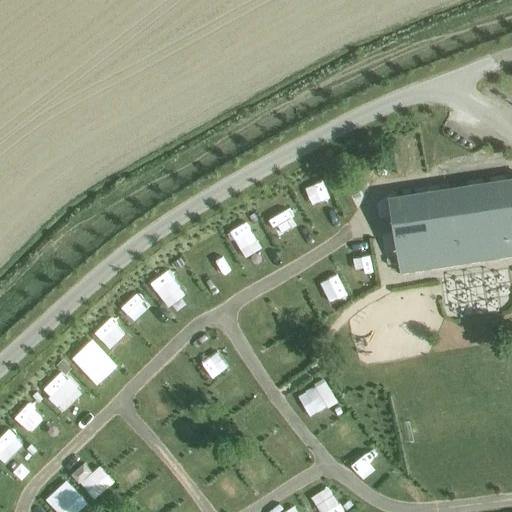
[(511,179),(388,199),(400,273),(511,255),(511,179)]
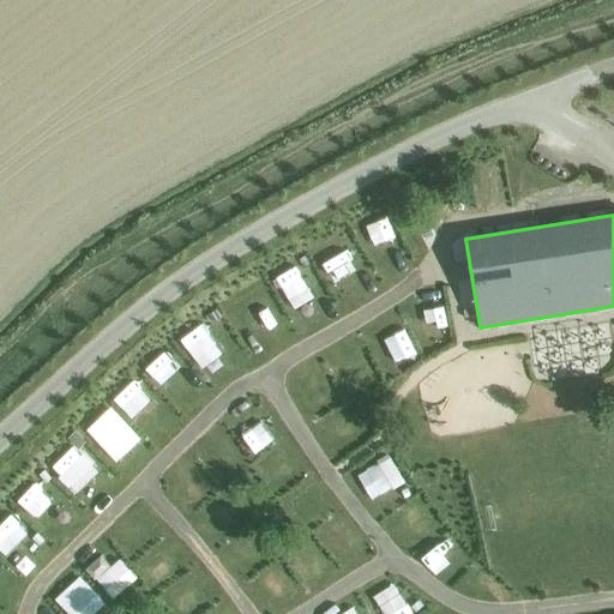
[(327,271),(347,250),(333,238),(314,259),(327,271)]
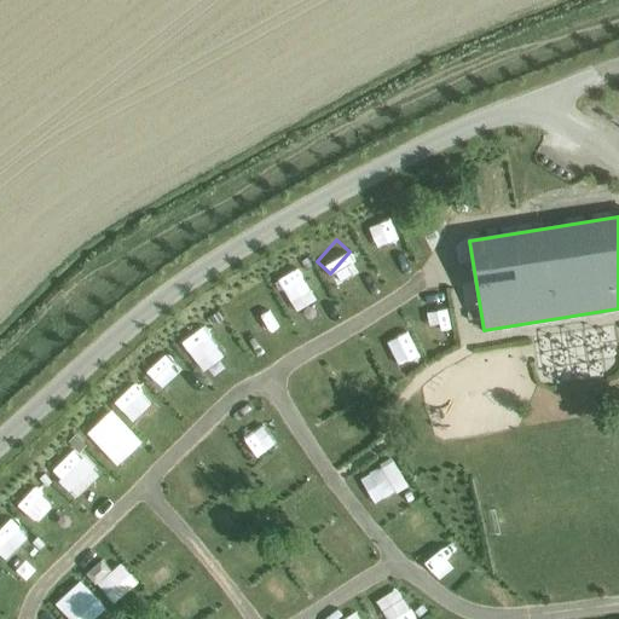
[(133,422),(154,405),(136,383),(115,401),(133,422)]
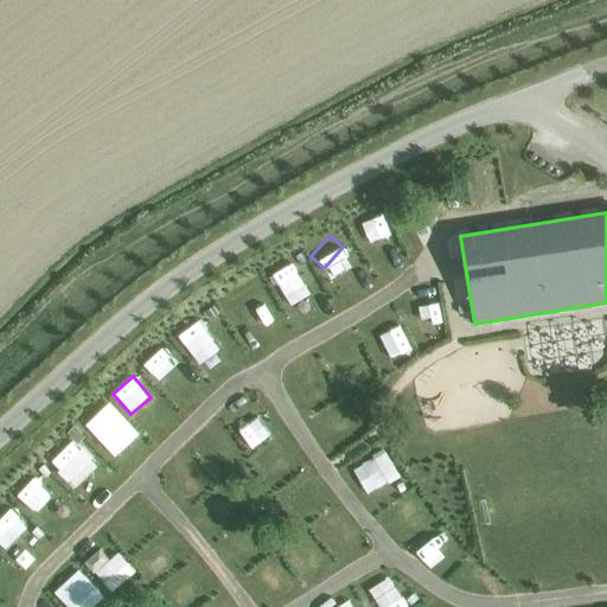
[(102,443),(121,423),(102,406),(83,426),(102,443)]
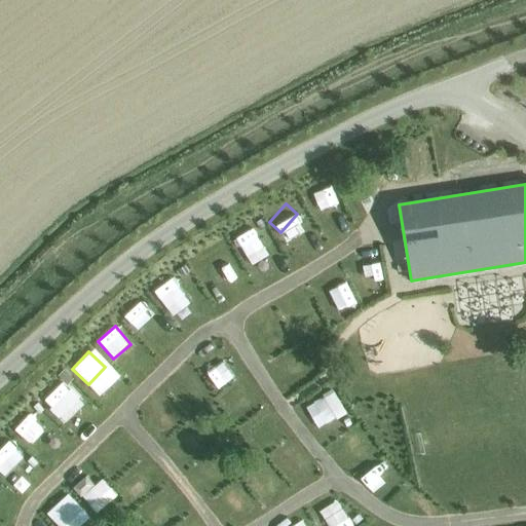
[(57,375),(66,384),(72,378),(64,369),(57,375)]
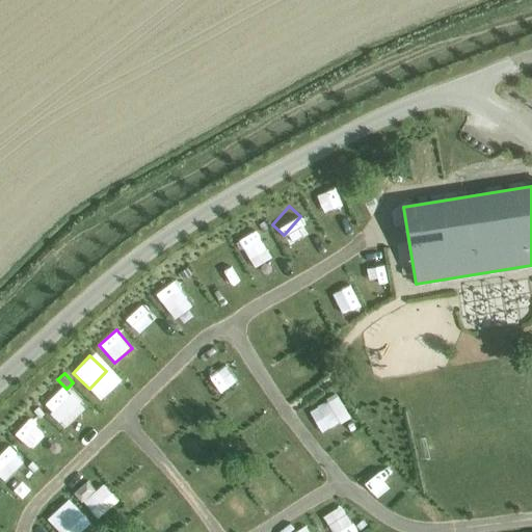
[(192,433),(175,444),(180,453),(197,443),(192,433)]
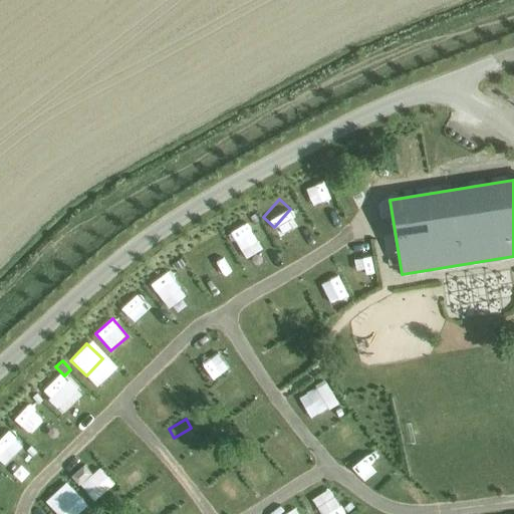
[(0,436),(0,458),(3,462),(21,447),(7,431),(0,436)]
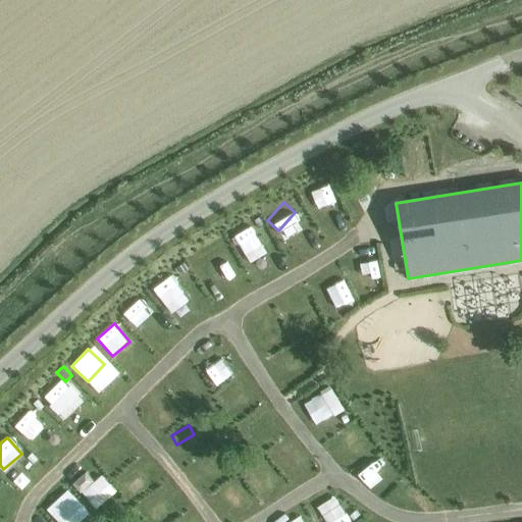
[(105,477),(56,511),(63,521),(80,521),(117,496),(105,477)]
